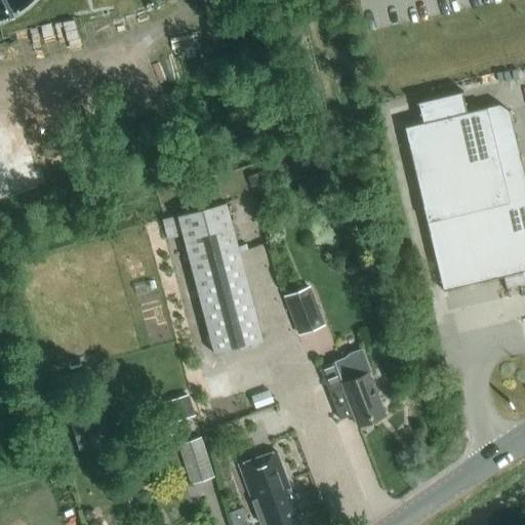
[(422,122),(466,112),(462,102),(460,91),(418,102),(422,122)]
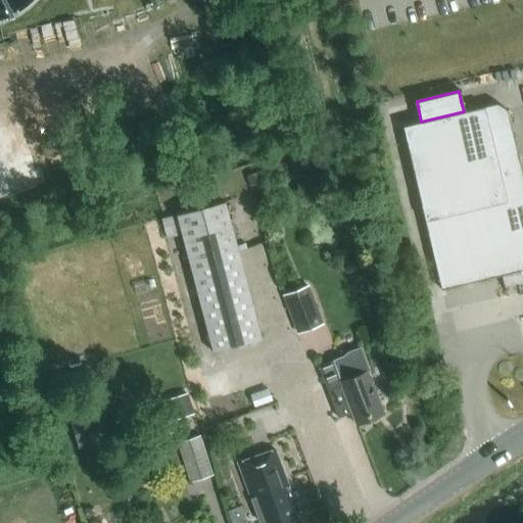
[(513,272),(522,270),(522,180),(506,108),(497,103),(464,111),(421,122),(401,127),(421,204),(420,204),(440,290),(513,272)]
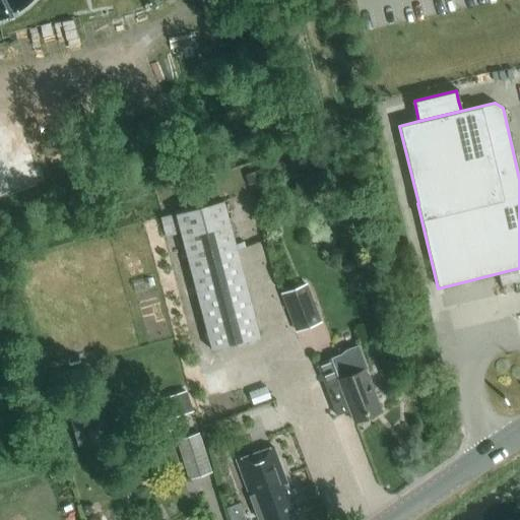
[(210,350),(259,338),(223,201),(177,213),(175,202),(158,206),(161,216),(159,217),(165,237),(180,233),(210,350)]
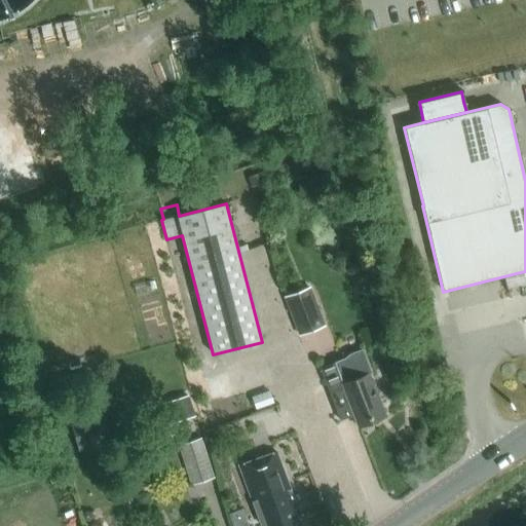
[(309,287),(284,296),(299,335),(325,326),(309,287)]
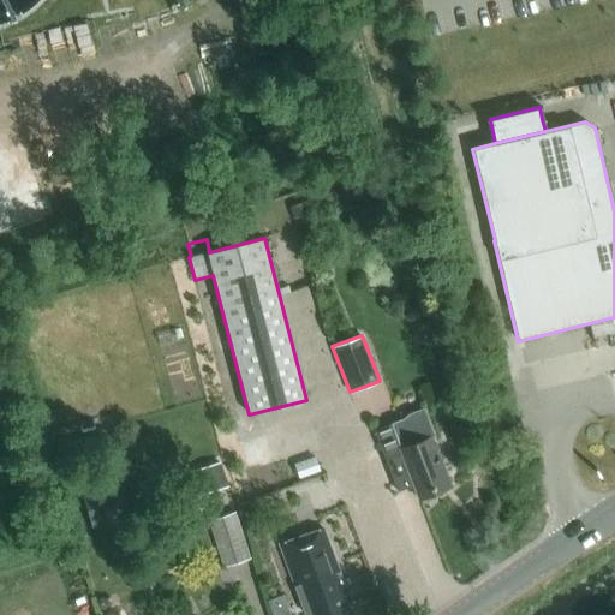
[(394,427),(393,424),(375,430),(399,490),(415,484),(419,499),(452,487),(433,436),(436,435),(428,413),(394,427)]
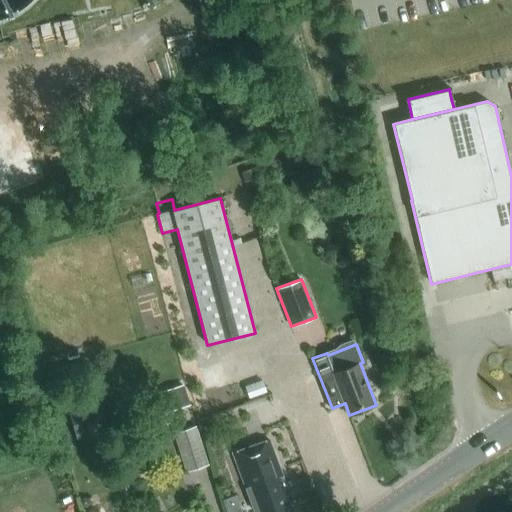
[(206,391),(226,385),(220,364),(200,370),(206,391)]
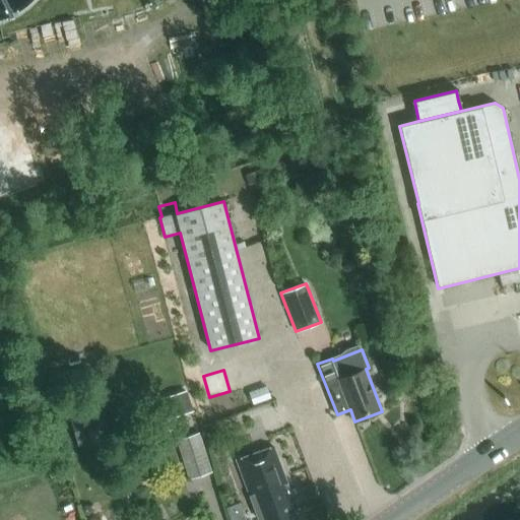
[(49,393),(60,390),(56,376),(45,379),(49,393)]
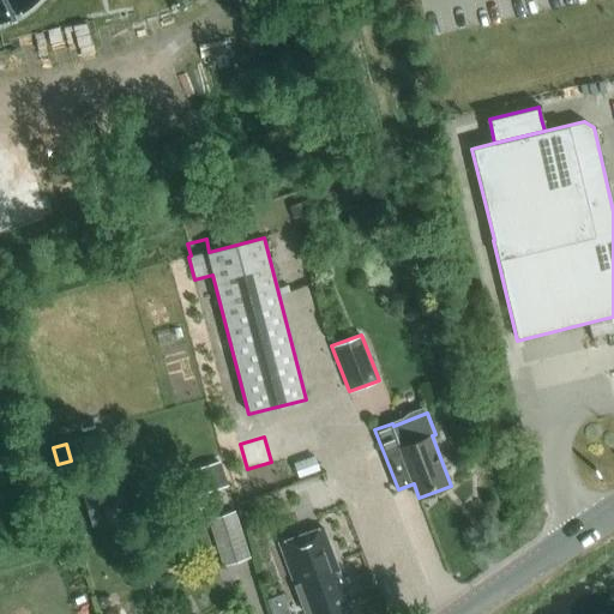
[(128,515),(116,475),(79,486),(91,525),(128,515)]
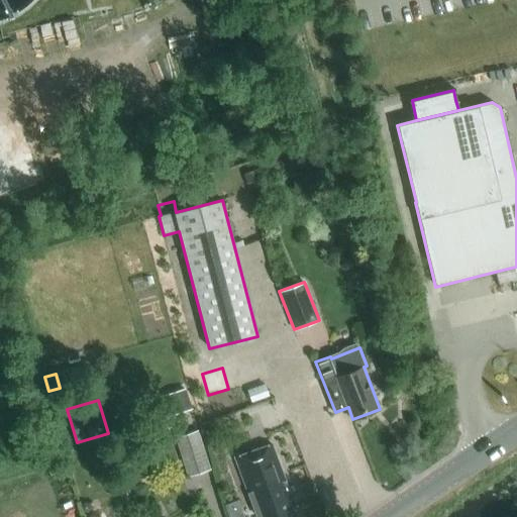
[(187,477),(210,470),(197,430),(175,437),(187,477)]
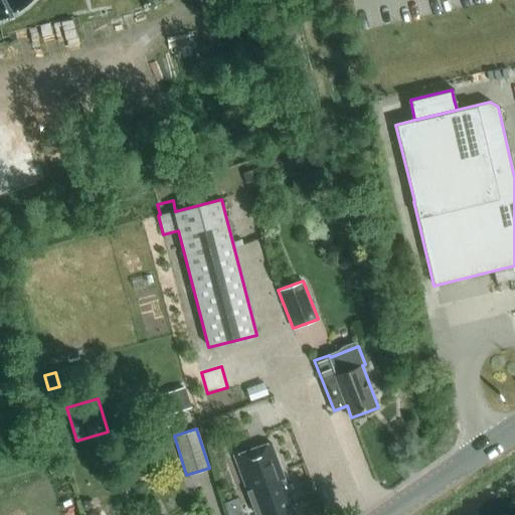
[(291,498),(269,442),(233,456),(256,514),(261,512),(262,514),(294,514),(288,499),(291,498)]
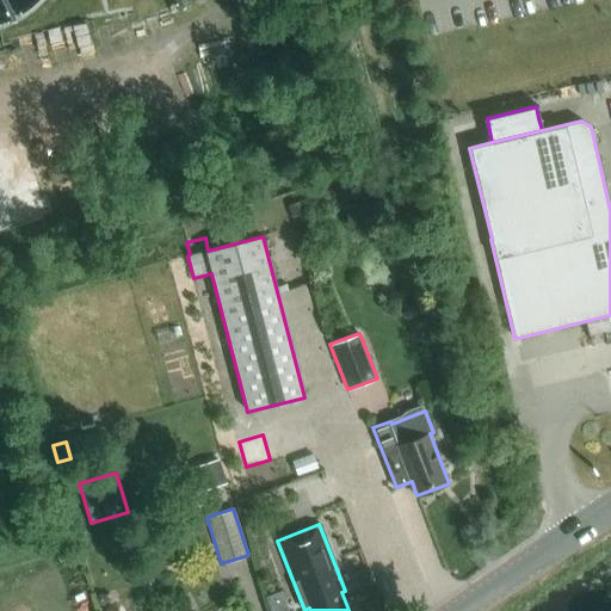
[(356,573),(359,582),(372,578),(369,568),(356,573)]
